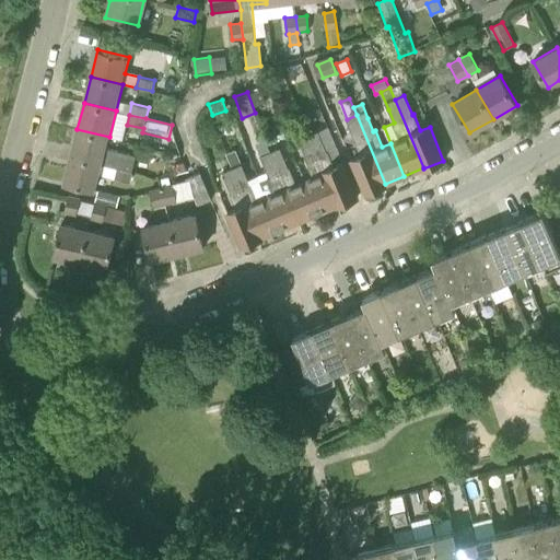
[(386,185),(385,184),(357,115),(347,119),(354,139),(353,140),(360,155),(351,159),(365,193),(386,185)]
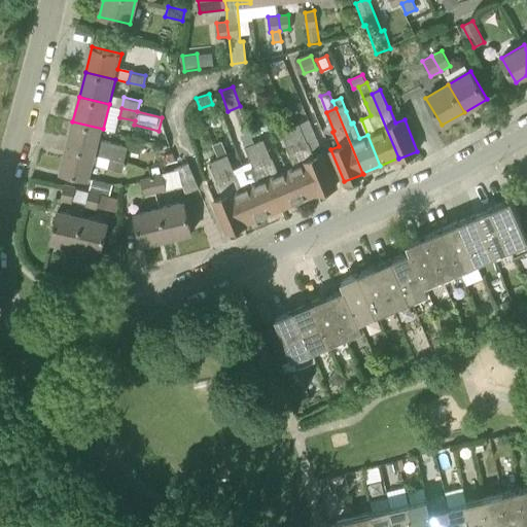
[(103,129),(72,121),(66,146),(97,153),(109,156),(124,160),(127,149),(127,146),(100,139),(103,129)]
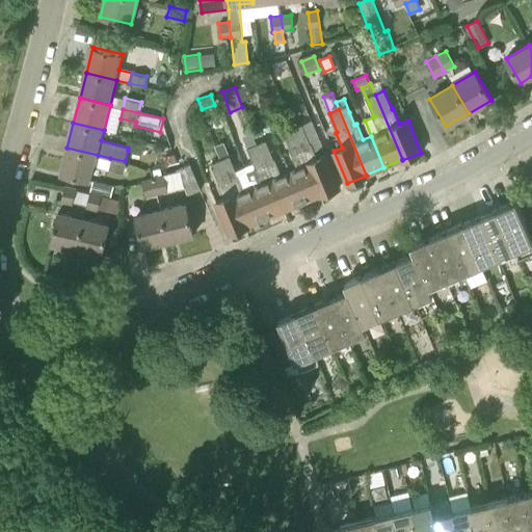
[(292,129),(319,193),(320,195),(339,187),(325,155),(317,158),(311,143),(310,143),(301,125),(292,129)]
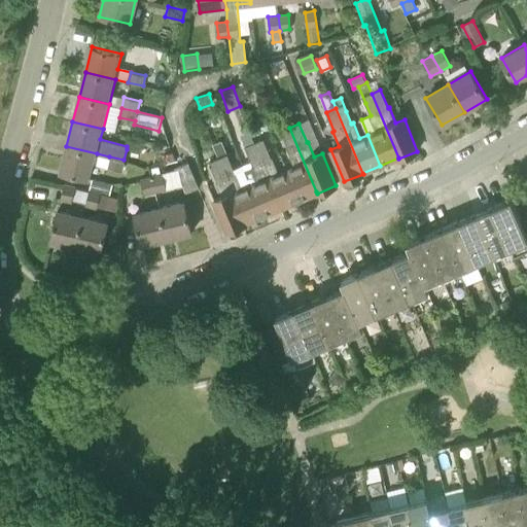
[(316,191),(289,128),(281,131),(289,150),(288,150),(294,166),(286,169),(299,200),(316,191)]
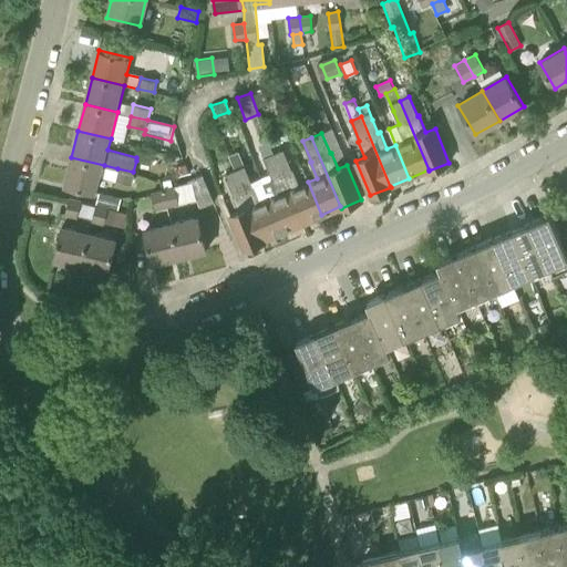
[(321,215),(308,182),(299,185),(292,169),(290,169),(285,156),(282,150),(274,154),(302,223),(321,215)]
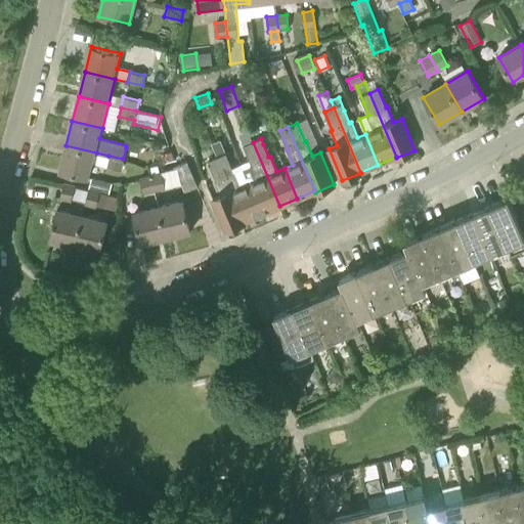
[(262,213),(249,183),(241,187),(234,172),(232,172),(227,160),(219,139),(211,143),(217,157),(245,220),(262,213)]
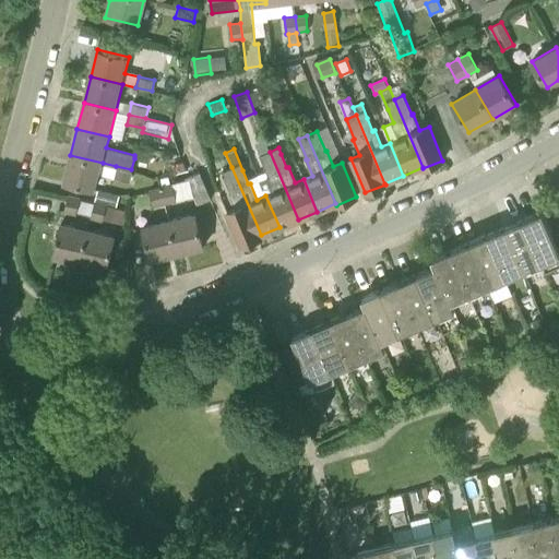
[(298,219),(270,152),(261,156),(269,175),(266,176),(274,192),(265,195),(280,227),(298,219)]
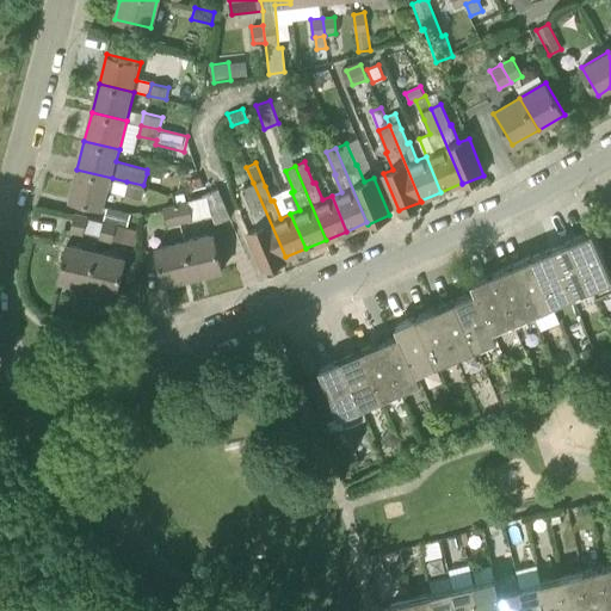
[(112,178),(76,170),(69,199),(105,208),(112,178)]
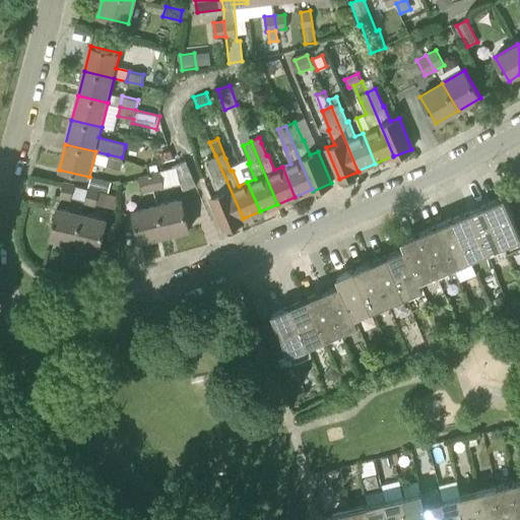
[(172,149),(159,152),(161,160),(174,158),(172,149)]
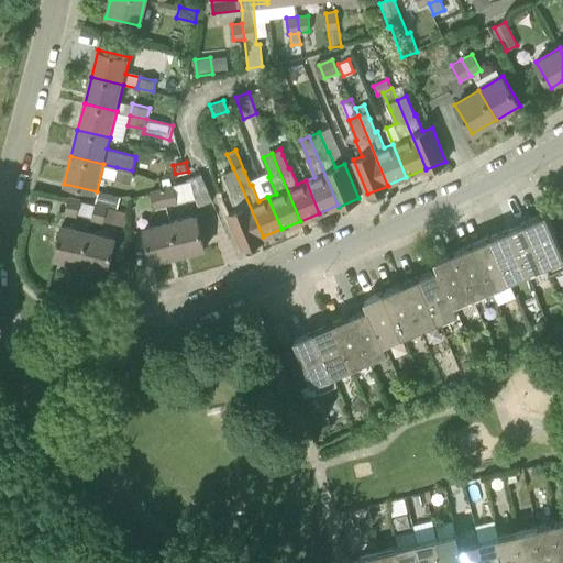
[(132,170),(117,167),(114,178),(130,181),(132,170)]
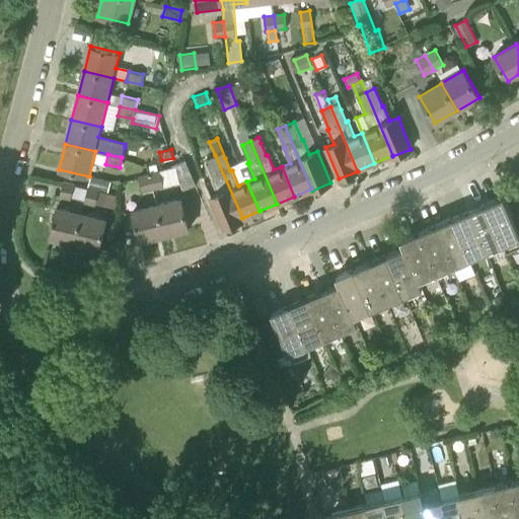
[(242,218),(215,155),(206,159),(209,165),(214,177),(212,177),(219,193),(210,196),(224,228),(242,220),(242,218)]
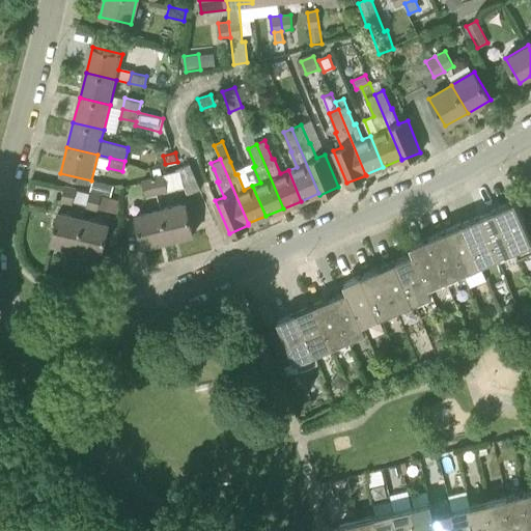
[(188,194),(199,190),(189,164),(177,169),(188,194)]
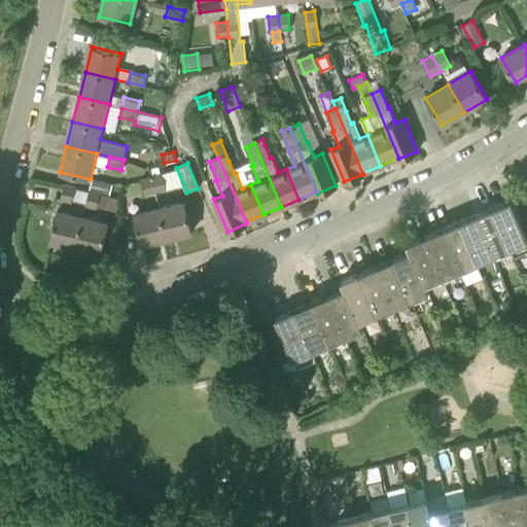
[(151,176),(155,192),(167,189),(163,173),(151,176)]
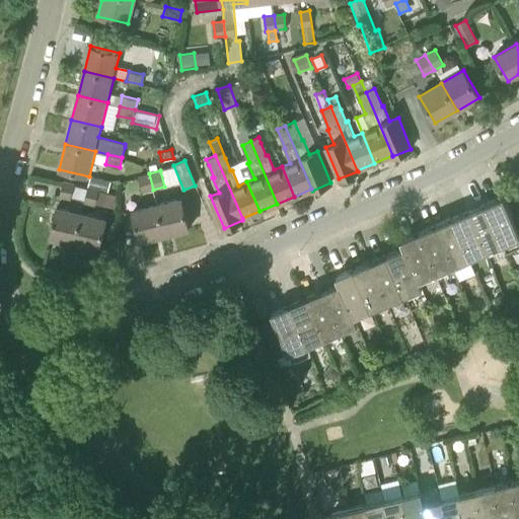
[(143,192),(153,190),(149,173),(139,175),(143,192)]
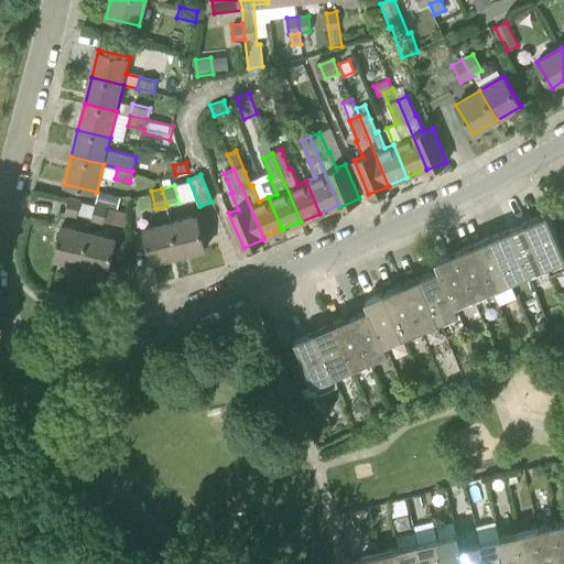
[(108,208),(117,208),(120,196),(98,191),(95,204),(108,208)]
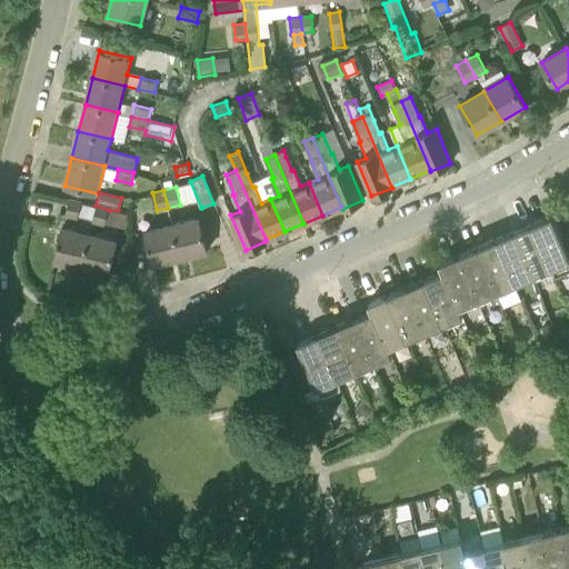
[(78,218),(79,212),(81,202),(82,200),(69,197),(68,202),(65,215),(78,218)]
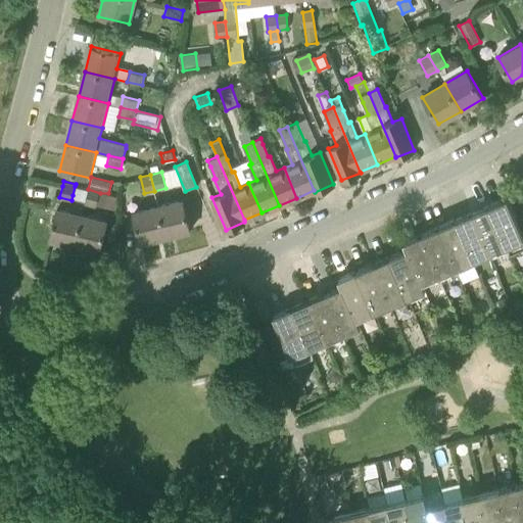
[(84,204),(96,207),(100,193),(88,189),(85,199),(84,204)]
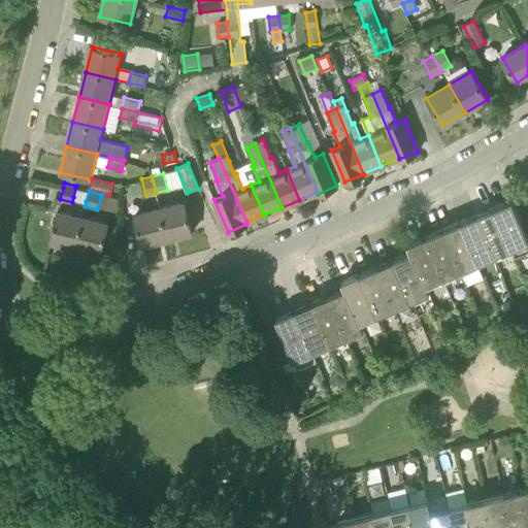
[(527,194),(518,199),(527,220),(527,219),(527,194)]
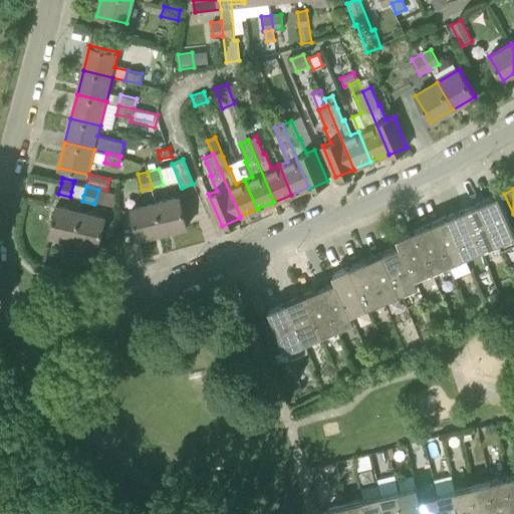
[(481,201),(498,241),(513,233),(513,230),(498,194),(481,201)]
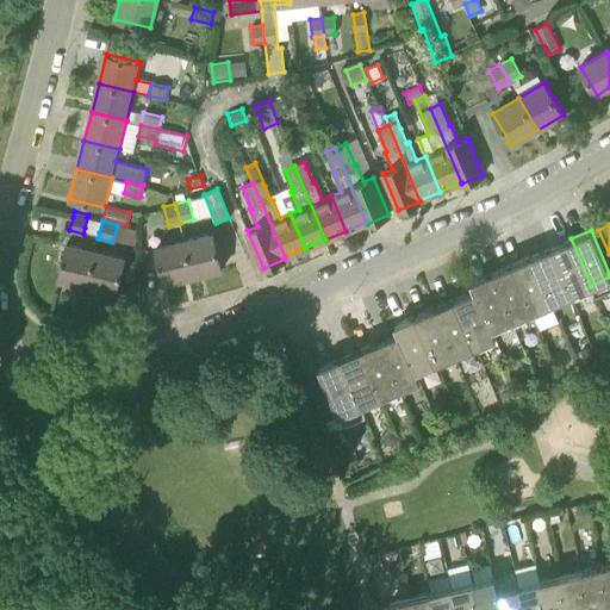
[(184,240),(193,275),(222,268),(213,232),(184,240)]
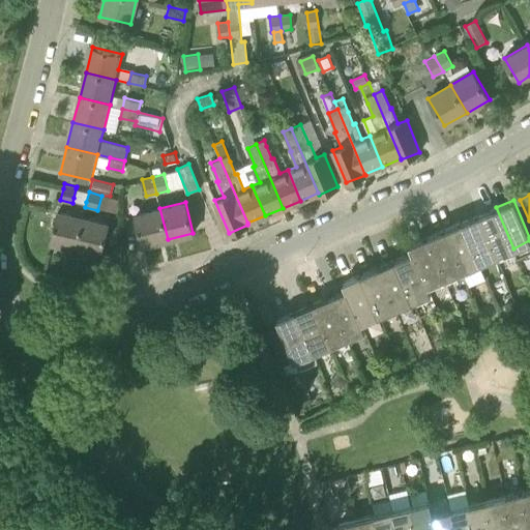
[(479,214),(497,256),(513,248),(496,207),(479,214)]
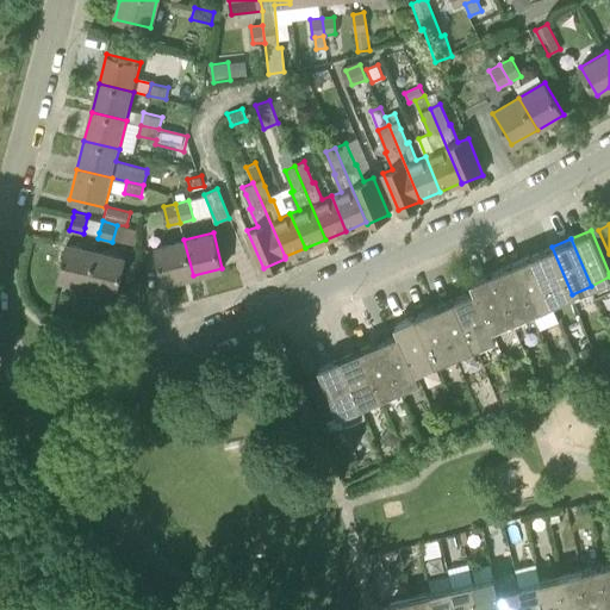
[(193,275),(184,240),(155,247),(163,282),(193,275)]
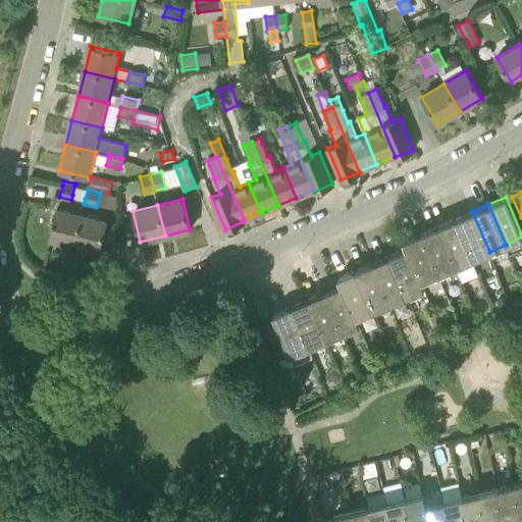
[(50,238),(74,244),(82,214),(57,208),(50,238)]
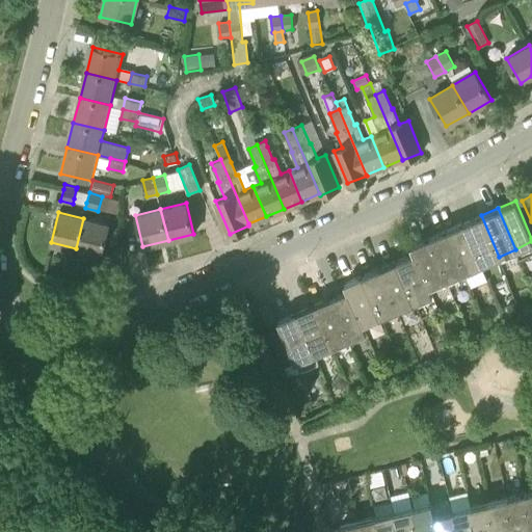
[(463,222),(481,264),(499,257),(481,215),(463,222)]
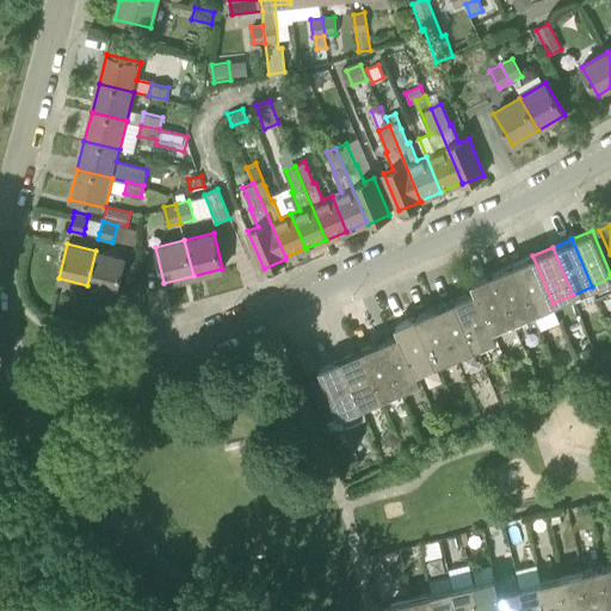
[(96,251),(87,285),(116,292),(118,285),(124,258),(96,251)]
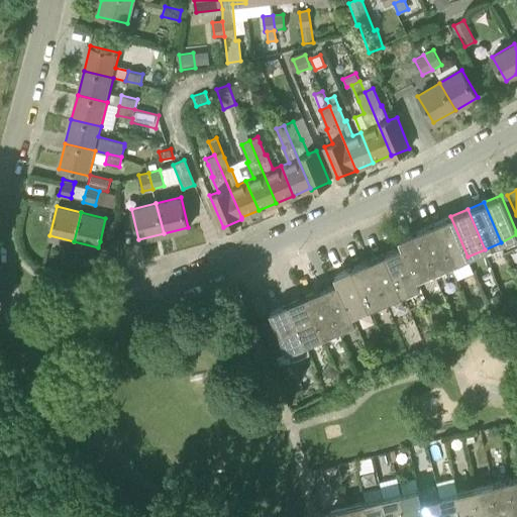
[(433,224),(450,264),(468,256),(450,216),(433,224)]
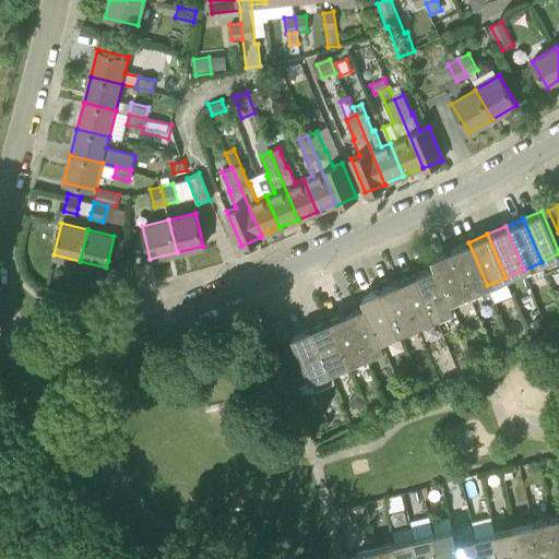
[(450,250),(468,293),(487,285),(468,242),(450,250)]
